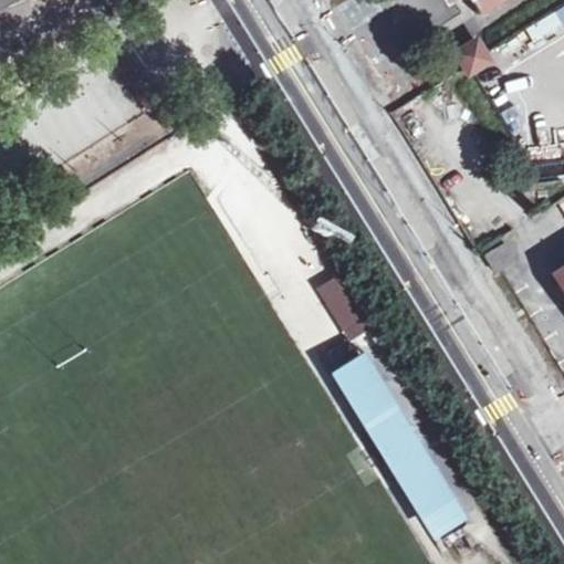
[(535,42),(563,23),(563,6),(528,29),(535,42)]
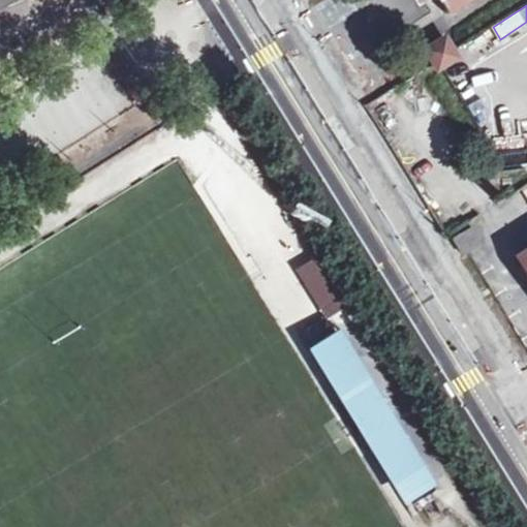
[(456,59),(442,37),(423,49),(436,70),(456,59)]
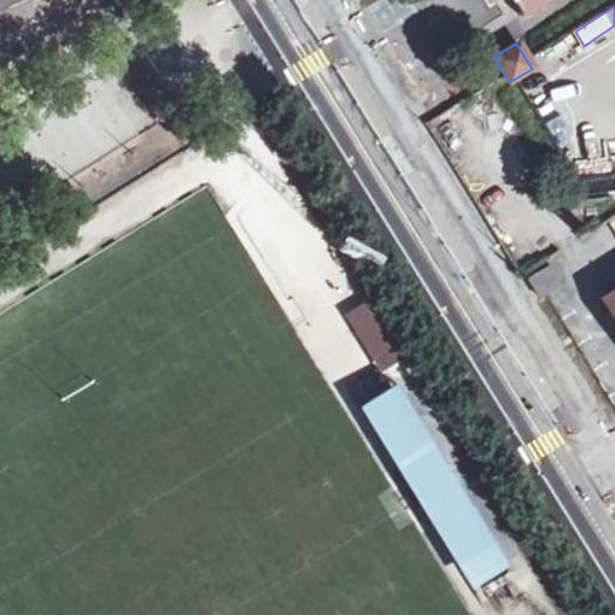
[(263,112),(255,117),(261,129),(269,123),(263,112)]
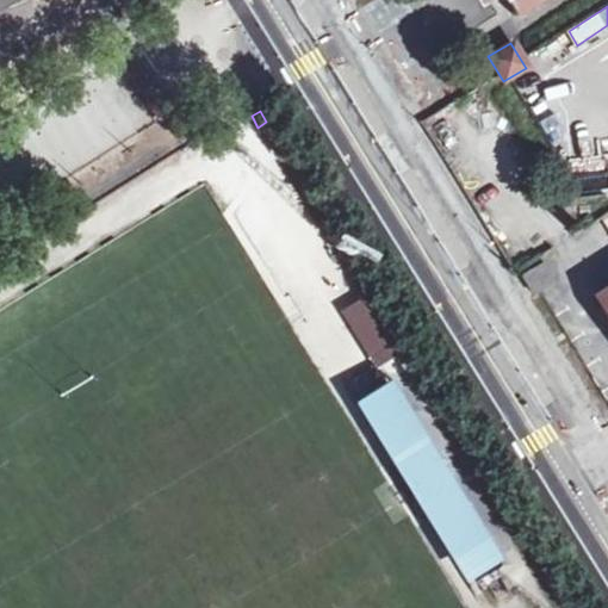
[(558,280),(546,260),(525,274),(535,295),(558,280)]
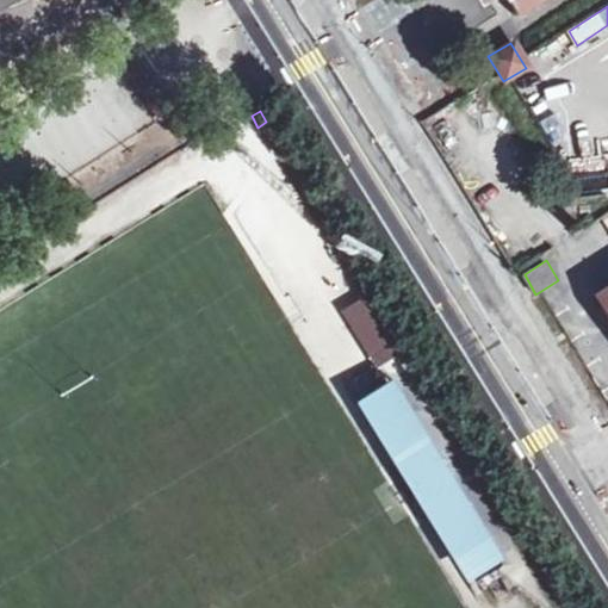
[(607,289),(596,297),(607,316),(607,289)]
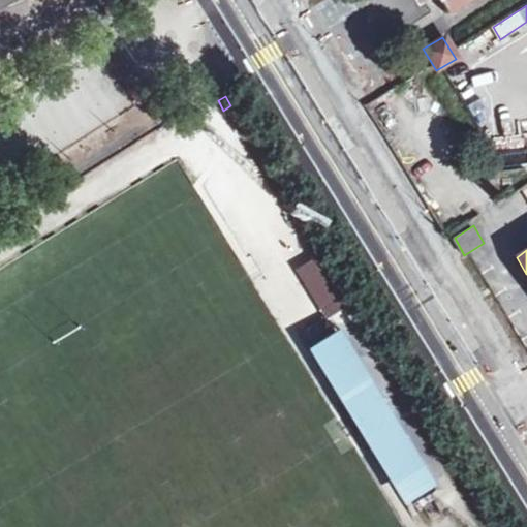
[(375,318),(339,257),(321,269),(358,329),(375,318)]
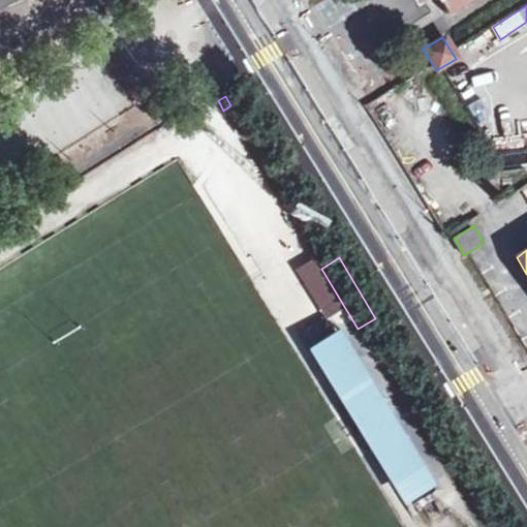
[(437,485),(341,328),(309,348),(405,505),(437,485)]
